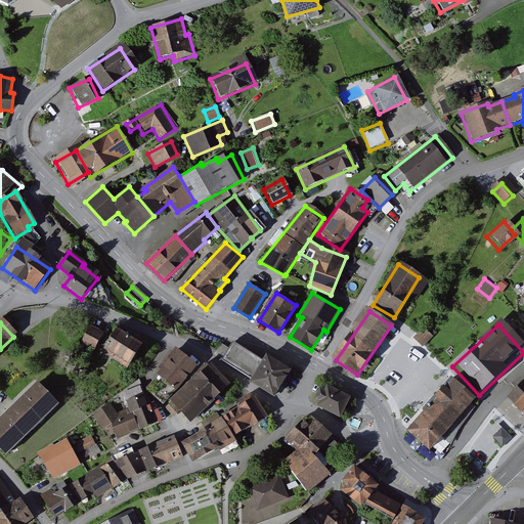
[(424,328),(413,339),(424,348),(434,337),(424,328)]
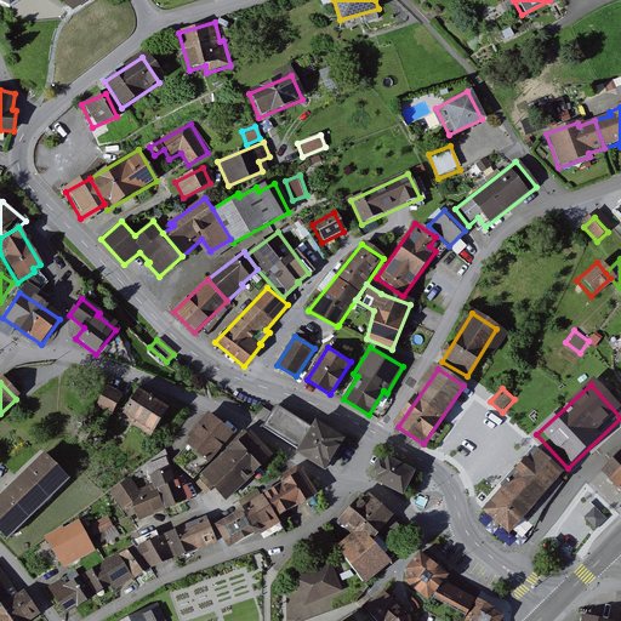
[(93,408),(109,417),(119,402),(103,391),(93,408)]
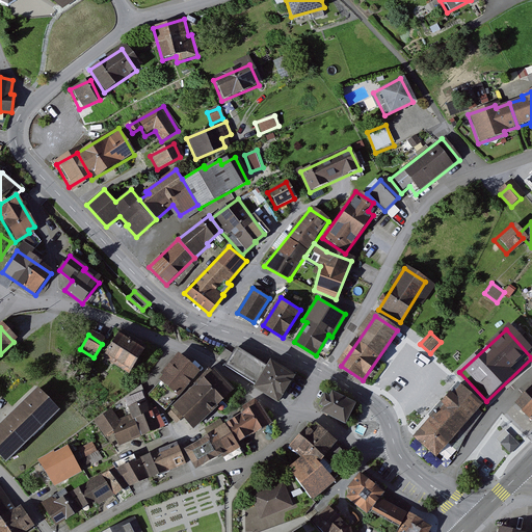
[(97,355),(125,375),(139,355),(111,337),(97,355)]
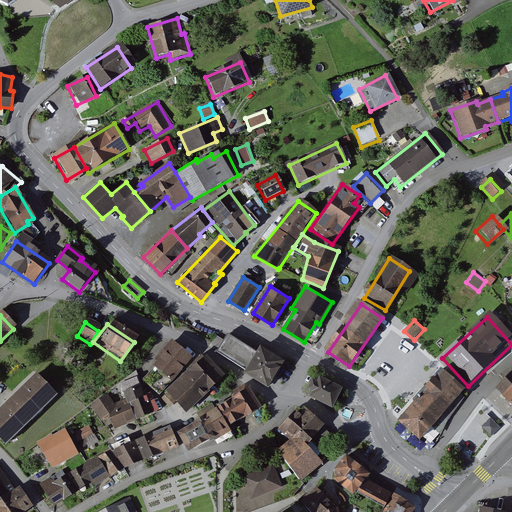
[(220,351),(251,369),(261,353),(230,334),(220,351)]
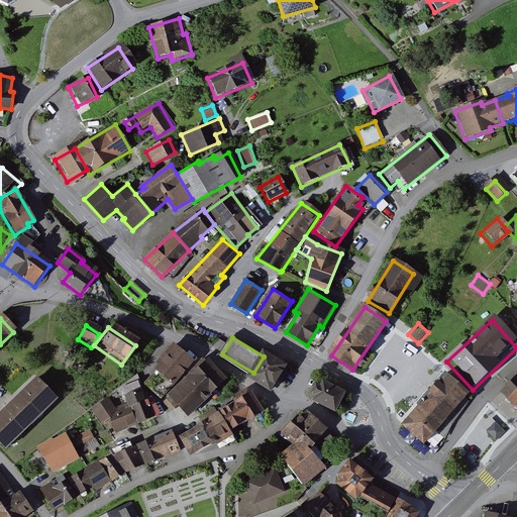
[(145,384),(161,398),(193,363),(173,345),(154,366),(159,370),(145,384)]
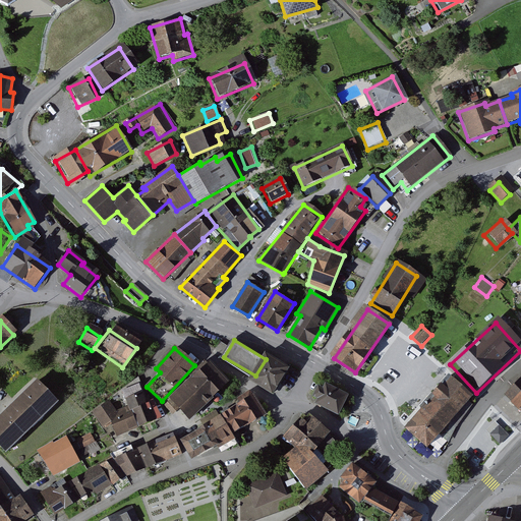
[(277,394),(292,368),(269,354),(266,359),(255,375),(253,380),(277,394)]
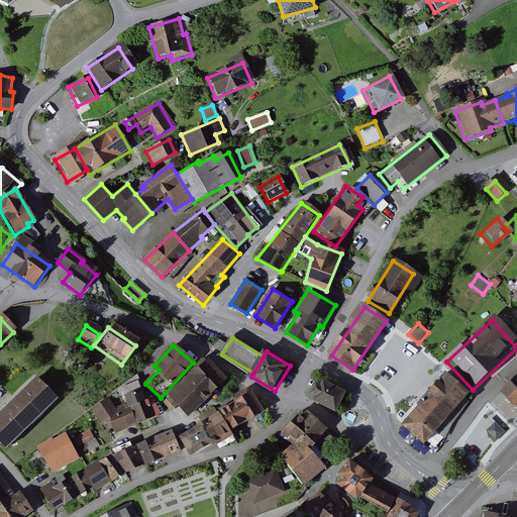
[(210,359),(173,396),(191,414),(228,378),(210,359)]
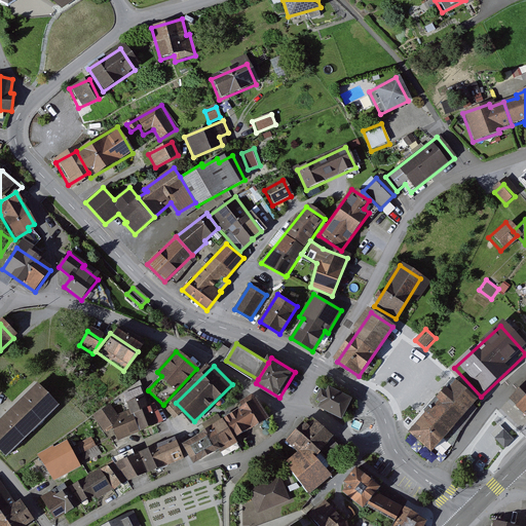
[(409,434),(430,453),(478,402),(456,382),(409,434)]
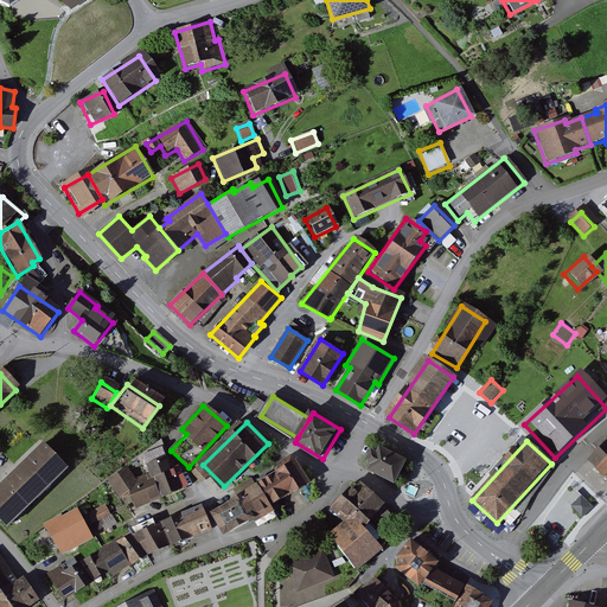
[(0,486),(0,518),(8,526),(70,470),(45,443),(0,486)]
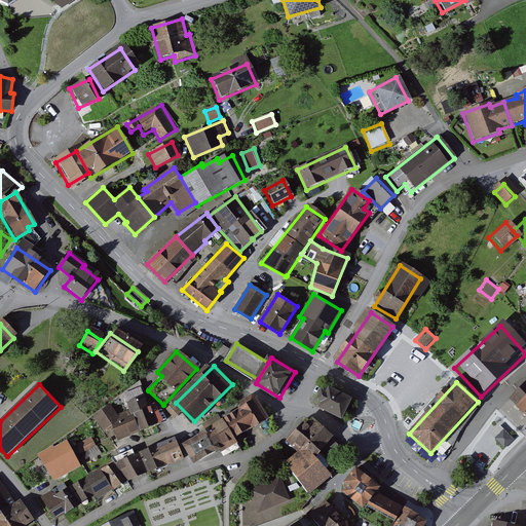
[(525,384),(512,400),(525,414),(525,384)]
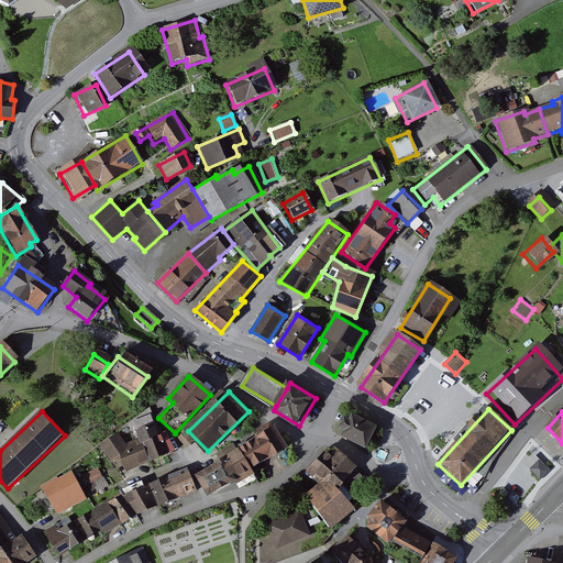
[(342,438),(367,449),(376,429),(351,417),(342,438)]
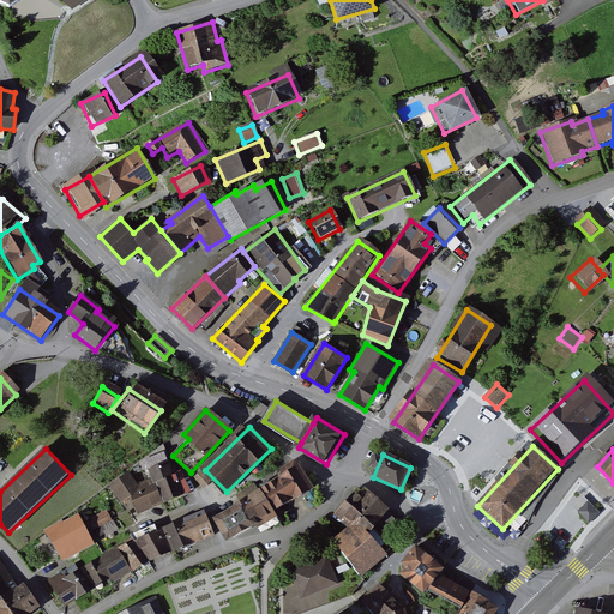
[(162,457),(140,463),(148,488),(169,480),(162,457)]
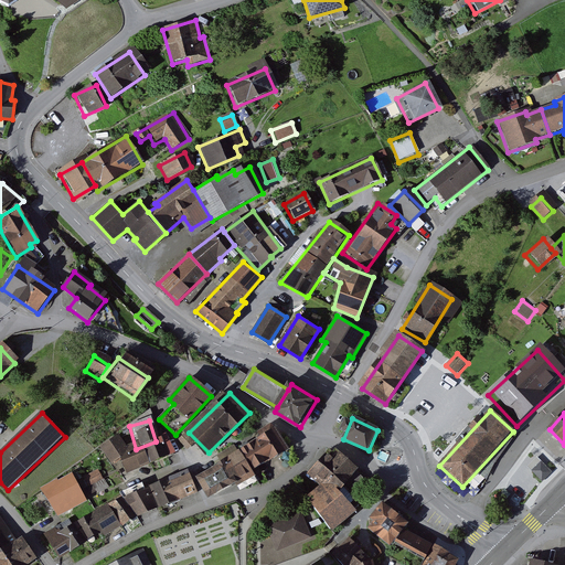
[(243,450),(256,471),(292,450),(279,428),(243,450)]
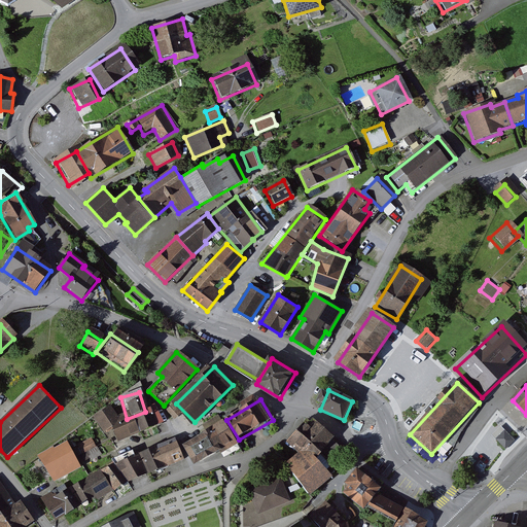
[(108,409),(93,418),(102,433),(108,429),(117,423),(108,409)]
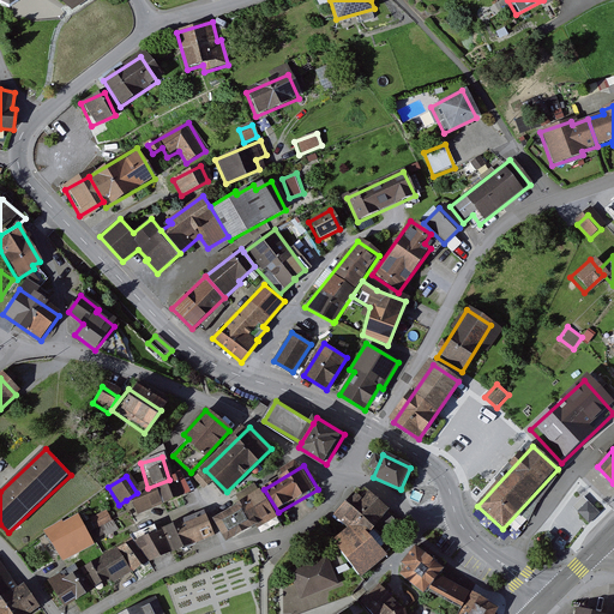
[(169,480),(148,488),(155,506),(187,494),(178,476),(169,480)]
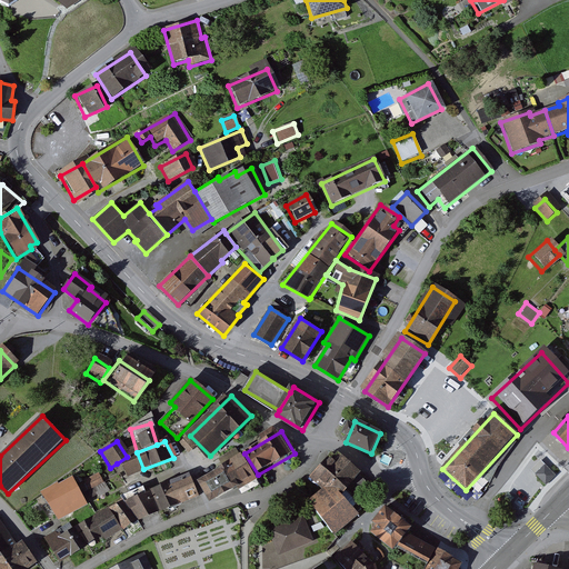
[(117,463),(122,478),(143,469),(137,452),(127,457),(117,463)]
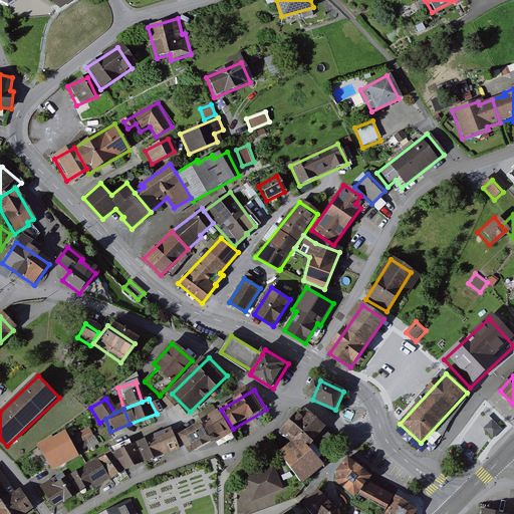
[(216,440),(233,429),(221,410),(204,420),(216,440)]
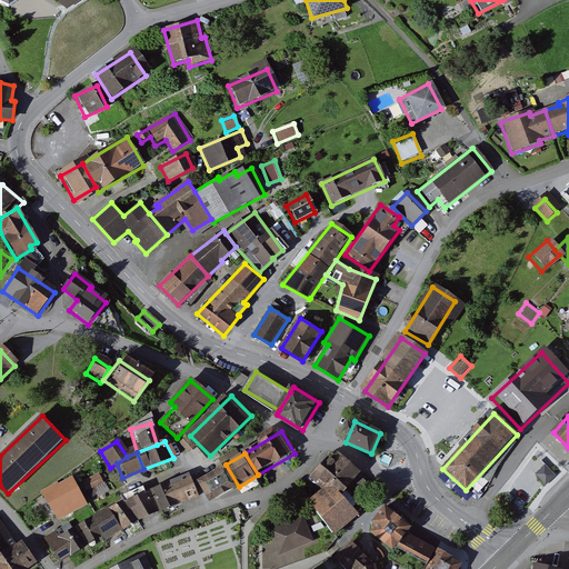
[(312,479),(322,488),(308,501),(335,533),(359,515),(341,493),(359,472),(341,455),(335,461),(330,458),(312,479)]
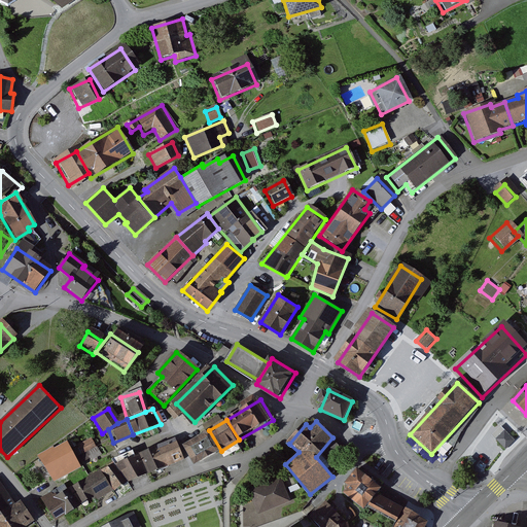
[(221,451),(209,430),(185,445),(198,465),(221,451)]
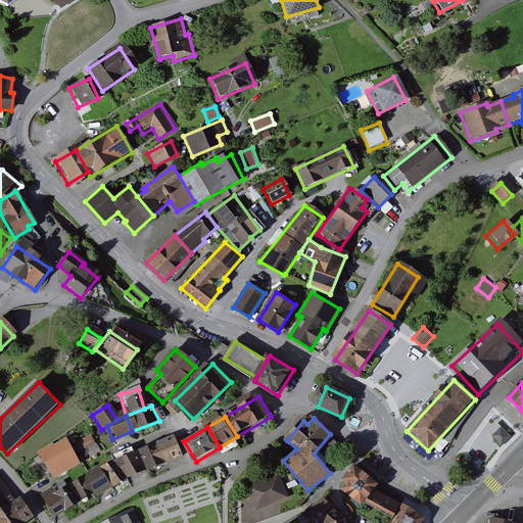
[(501,428),(494,436),(504,444),(510,436),(501,428)]
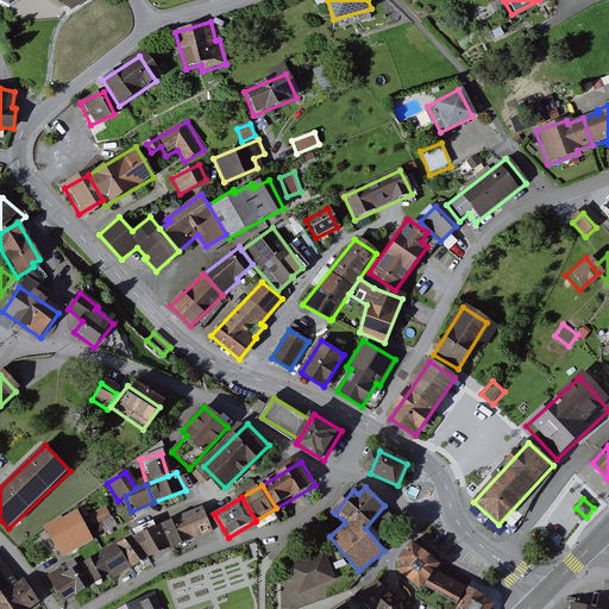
[(208,532),(200,508),(158,525),(167,548),(208,532)]
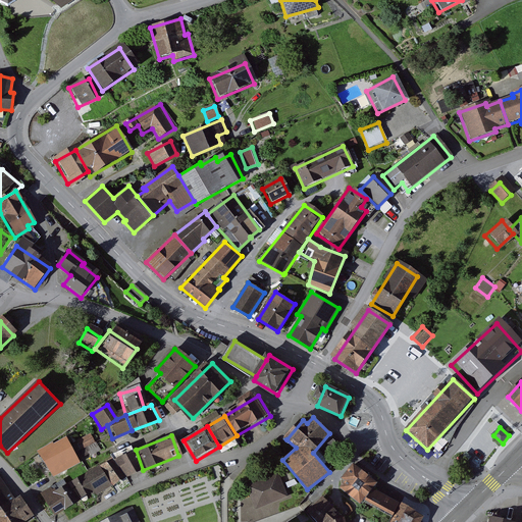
[(90,436),(69,448),(77,462),(98,450),(90,436)]
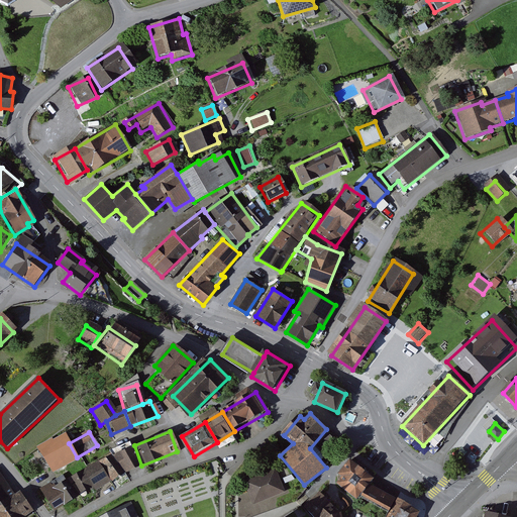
[(35,452),(47,474),(77,457),(69,443),(65,436),(35,452)]
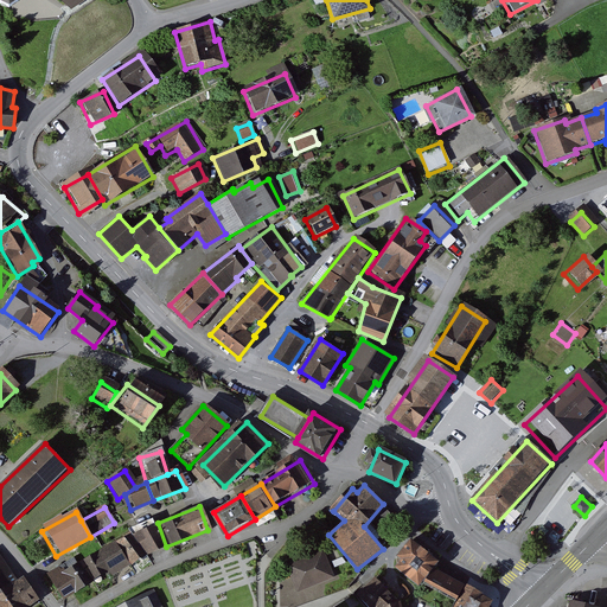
[(543,525),(536,532),(543,538),(549,531),(543,525)]
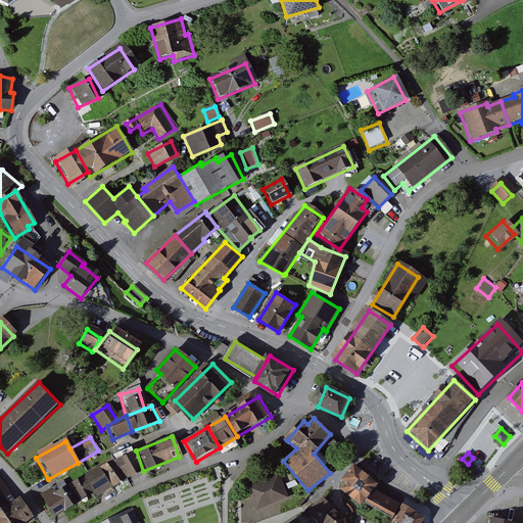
[(120,482),(142,472),(134,455),(112,464),(120,482)]
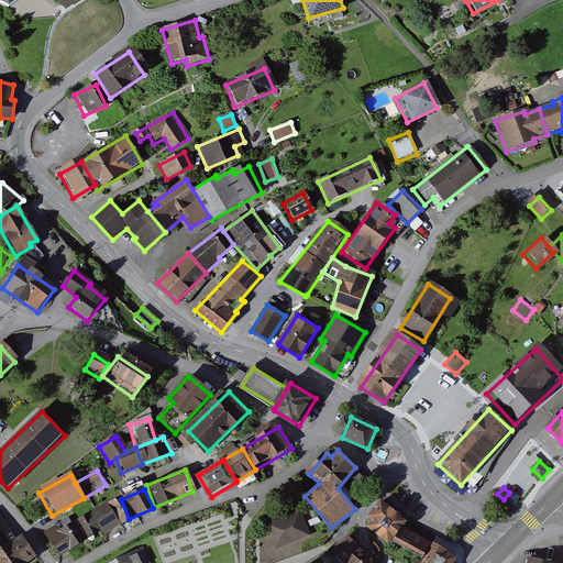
[(100,506),(117,527),(127,517),(116,499),(100,506)]
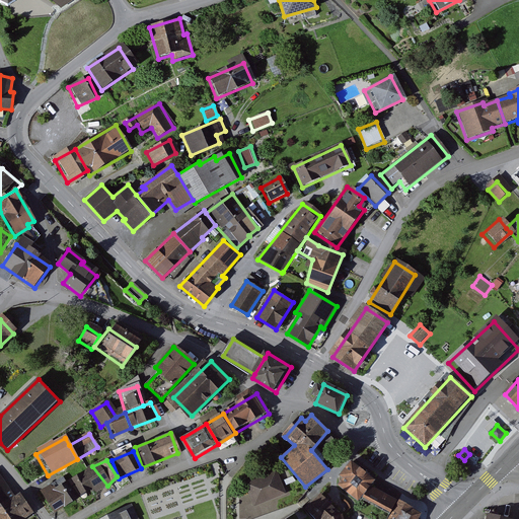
[(370,486),(375,480),(351,461),(339,475),(343,478),(338,485),(358,501),(360,499),(370,486)]
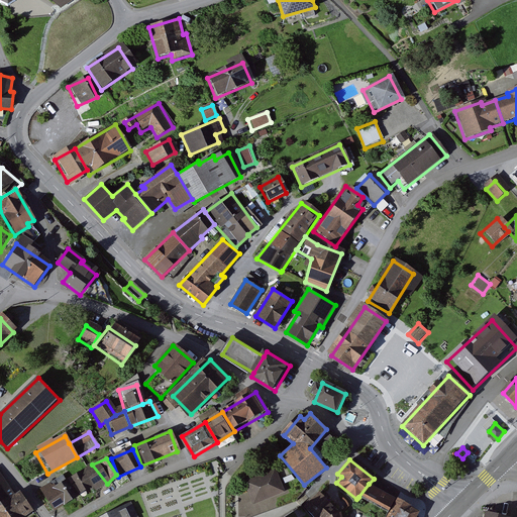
[(81,474),(68,481),(76,497),(92,489),(96,493),(107,484),(92,464),(81,474)]
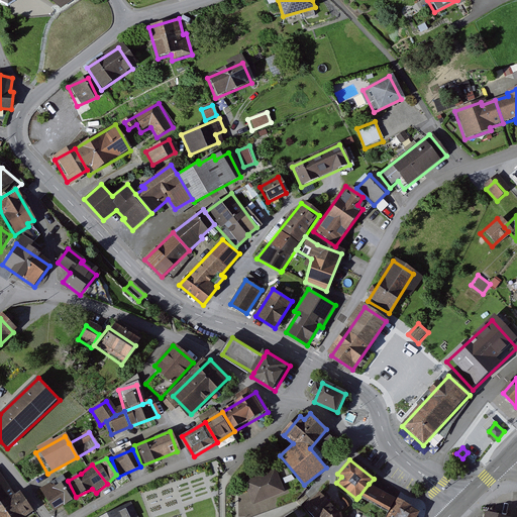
[(272,471),(242,483),(251,503),(281,491),(272,471)]
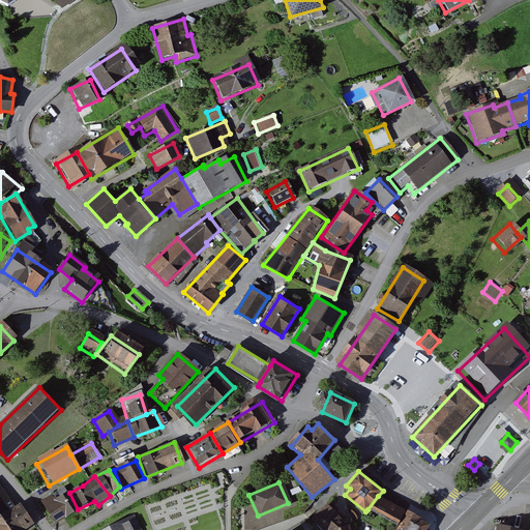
[(0,529),(24,529),(0,489),(0,529)]
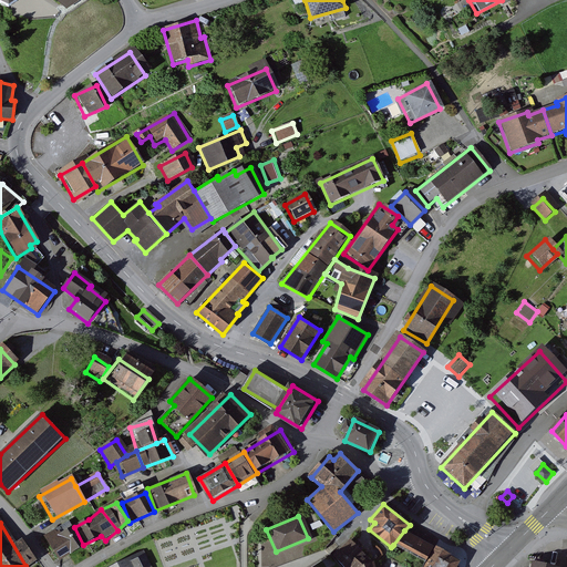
[(53,562),(83,545),(74,527),(43,544),(53,562)]
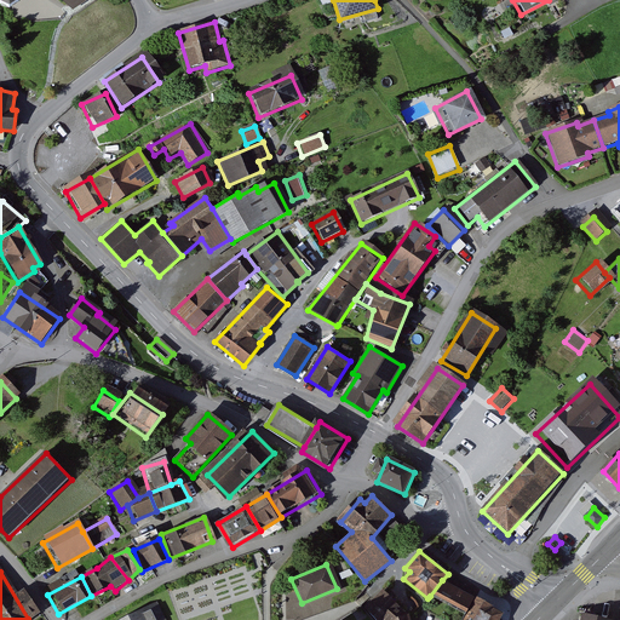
[(442,580),(430,596),(466,615),(475,598),(442,580)]
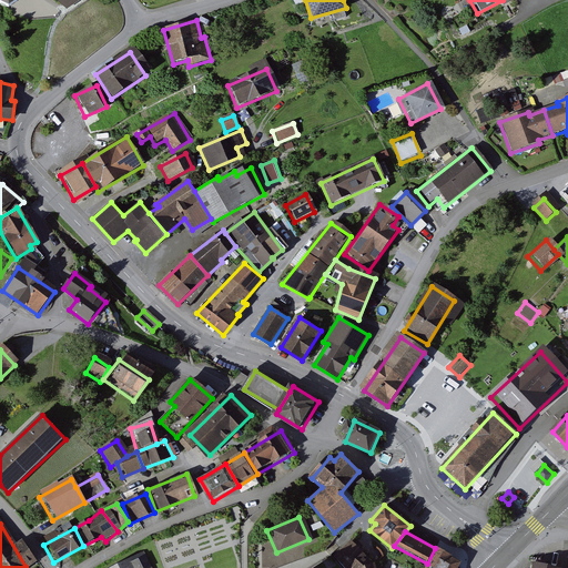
[(376,567),(375,563),(351,540),(334,557),(343,567),(376,567)]
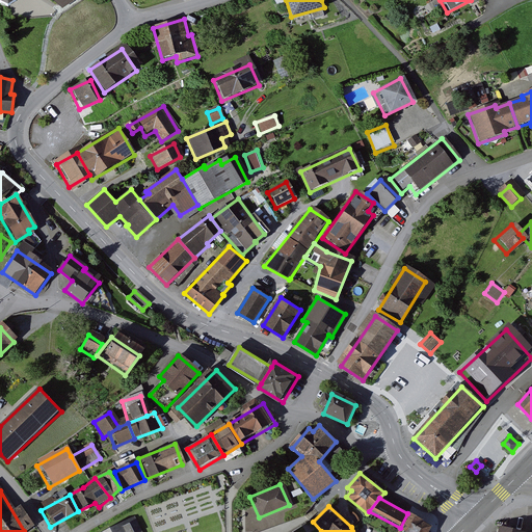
[(429,531),(432,528),(407,513),(400,528),(397,531),(429,531)]
